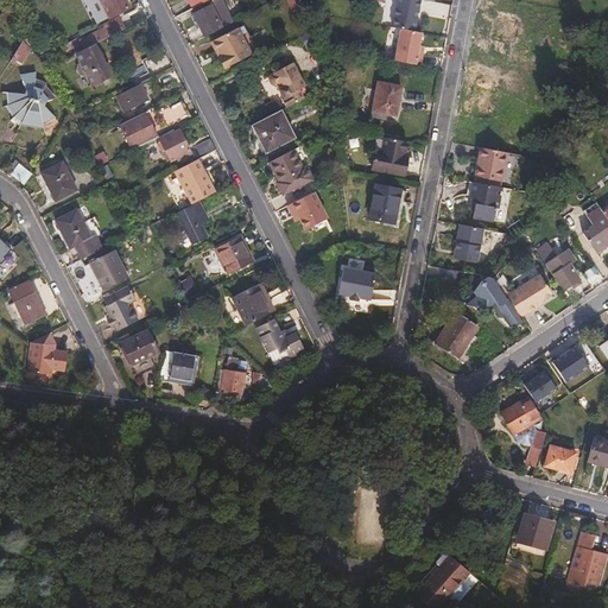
[(102,0),(99,1),(103,8),(95,13),(100,23),(128,8),(124,0),(102,0)]
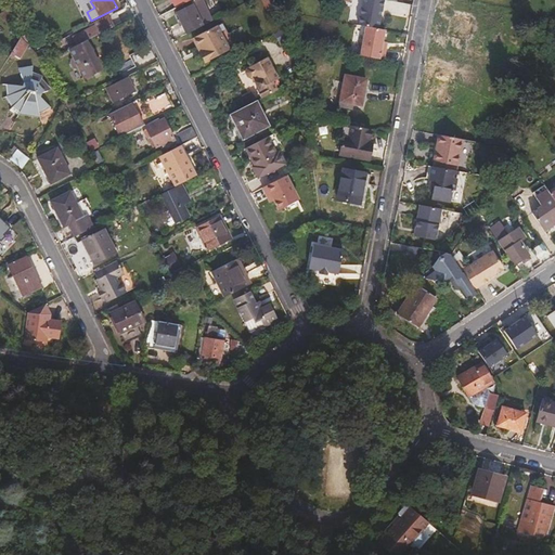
[(189,0),(192,4),(203,25),(213,20),(201,0),(189,0)]
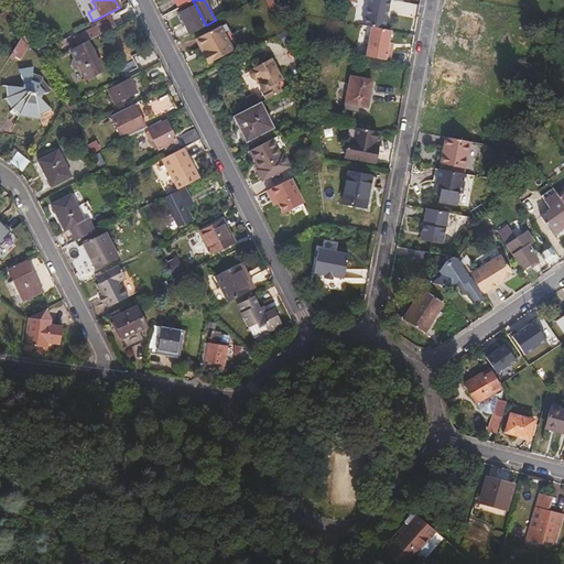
[(267,0),(274,14),(284,9),(281,2),(285,0),(267,0)]
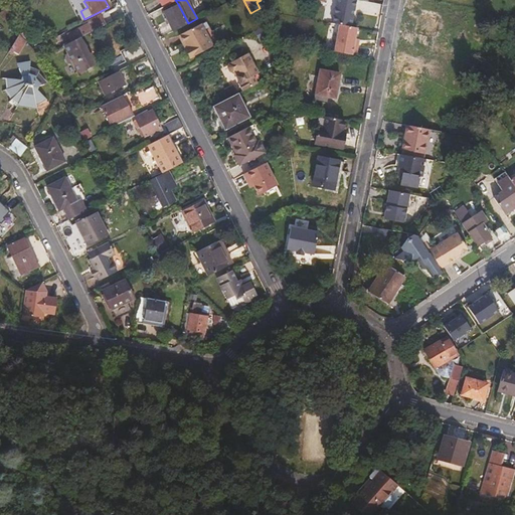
[(327,0),(327,21),(355,22),(356,0),(327,0)]
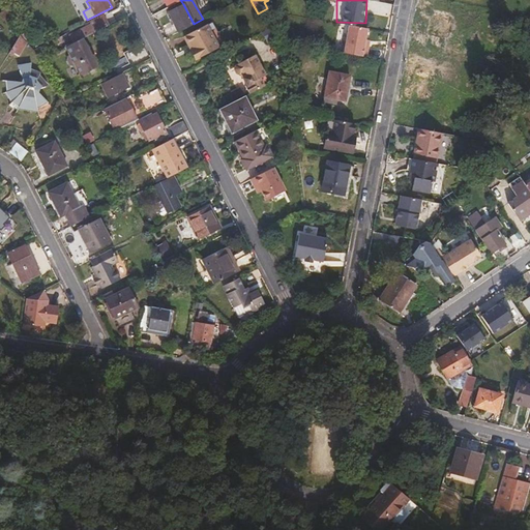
[(179,6),(168,11),(178,32),(194,24),(183,4),(179,6)]
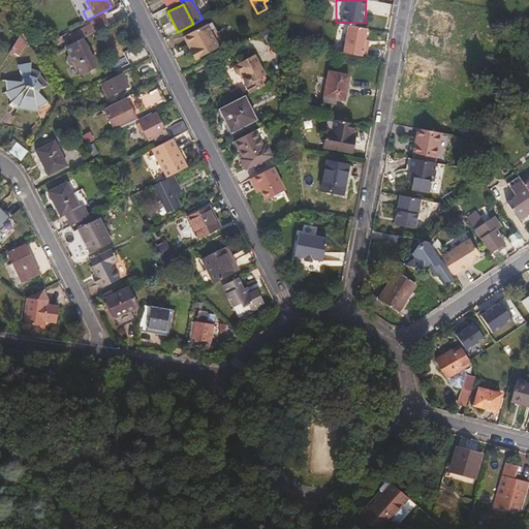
[(0,12),(0,14),(5,20),(12,17),(9,8),(0,12)]
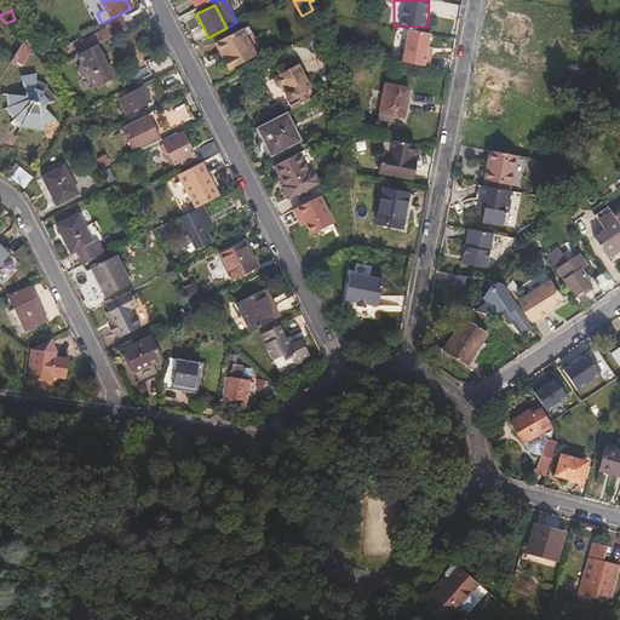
[(104,28),(80,40),(79,41),(81,46),(79,47),(81,53),(97,45),(126,30),(120,17),(103,26),(104,28)]
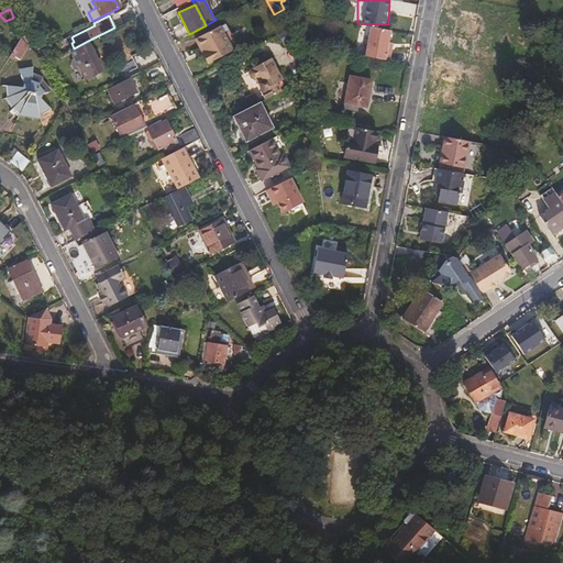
[(227,23),(221,25),(233,50),(239,46),(227,23)]
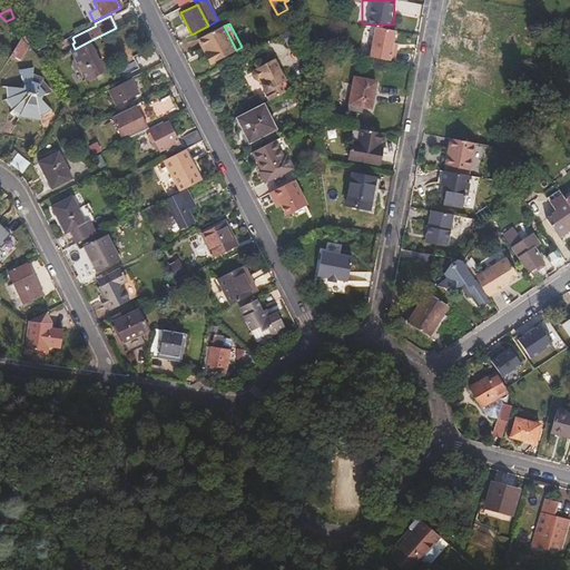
[(236,50),(224,26),(198,38),(203,48),(205,47),(213,62),(236,50)]
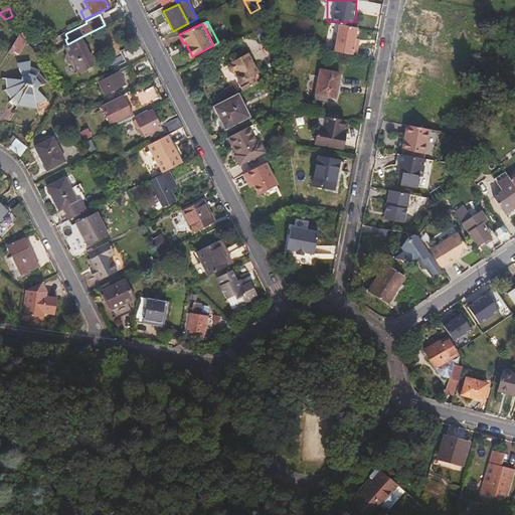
[(328,48),(355,55),(361,31),(333,24),(328,48)]
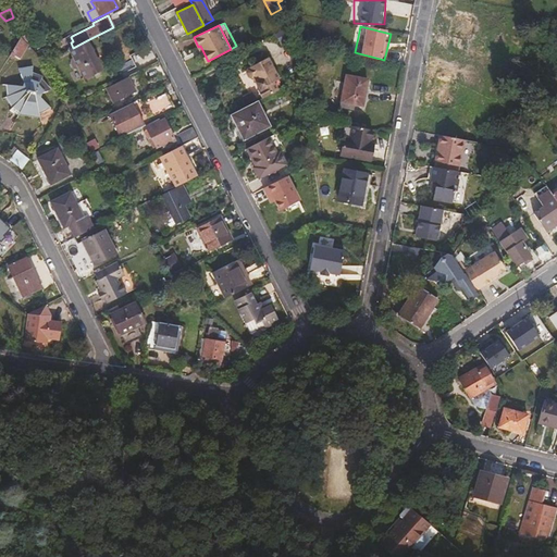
[(286,29),(276,32),(279,42),(288,41),(286,29)]
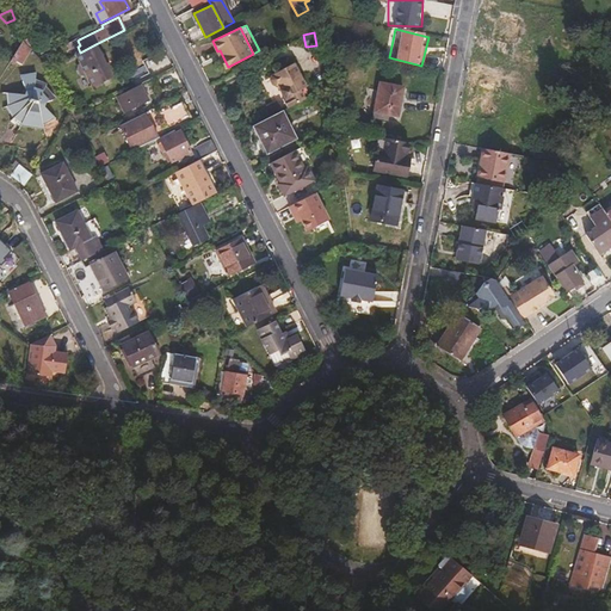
[(23,41),(29,48),(37,43),(32,36),(23,41)]
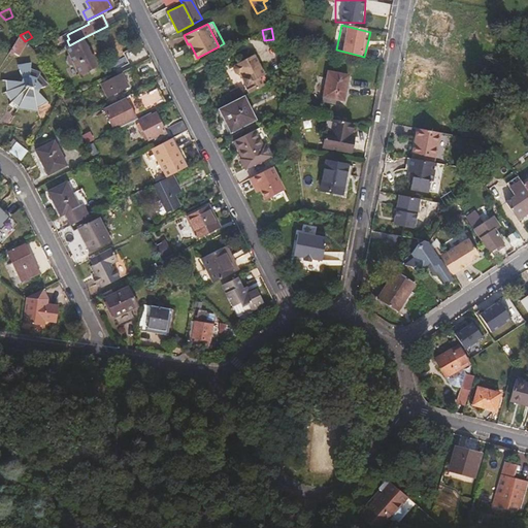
[(66,47),(70,56),(66,57),(70,64),(72,65),(74,64),(79,74),(96,66),(83,38),(69,45),(66,47)]
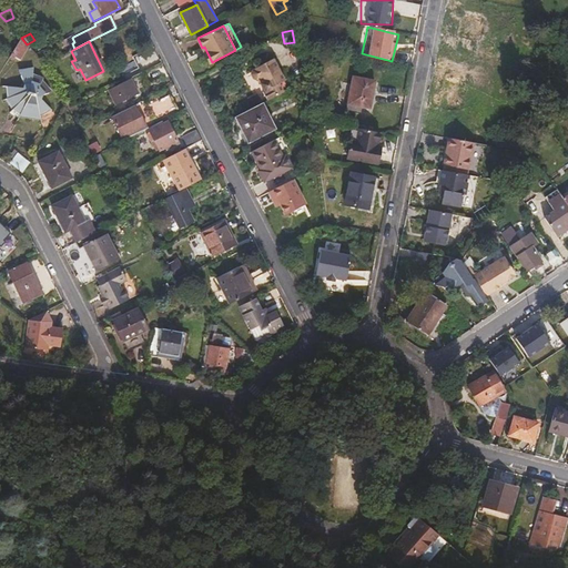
[(285,84),(272,58),(252,68),(253,69),(251,73),(253,78),(256,78),(257,78),(263,90),(262,91),(266,100),(282,92),(279,88),(285,84)]
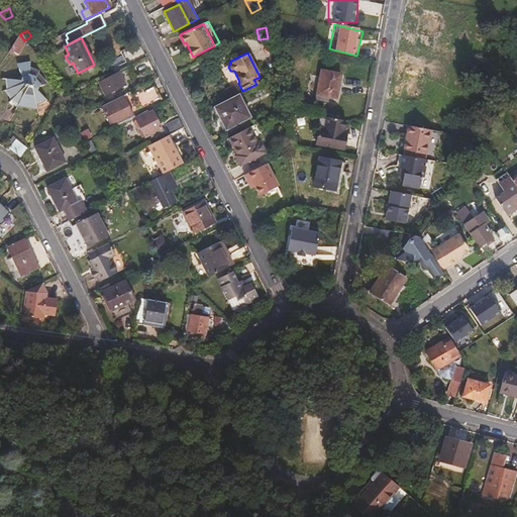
[(108,61),(112,69),(125,63),(121,55),(108,61)]
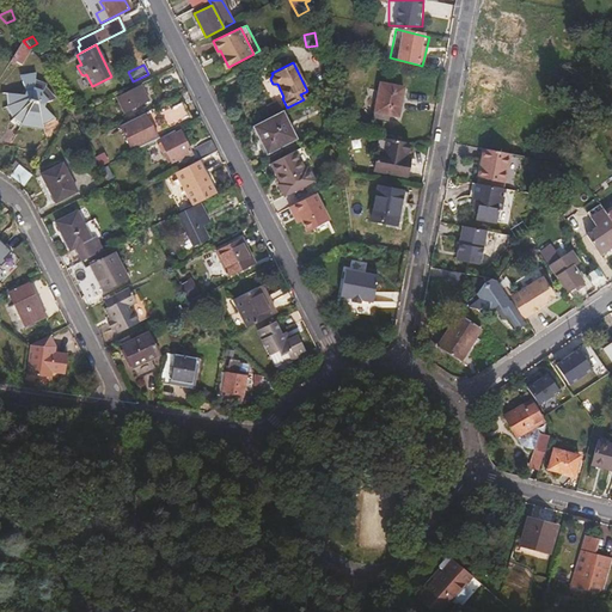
[(17,77),(24,93),(22,96),(4,96),(4,109),(10,122),(18,127),(41,132),(42,126),(53,120),(42,108),(43,105),(54,101),(43,87),(46,85),(34,81),(35,74),(17,77)]
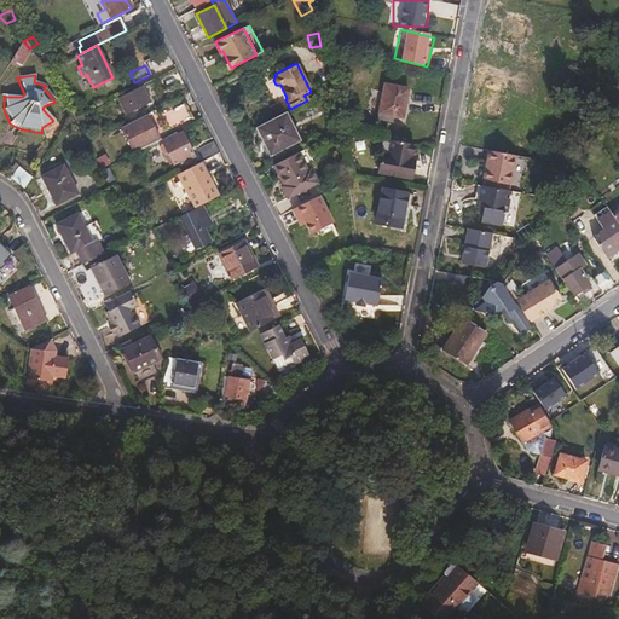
[(409,88),(386,84),(380,110),(403,115),(409,88)]
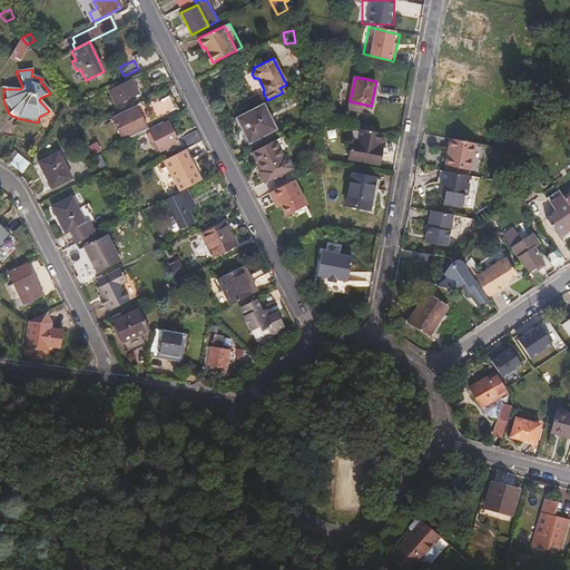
[(108,90),(116,105),(136,95),(128,80),(108,90)]
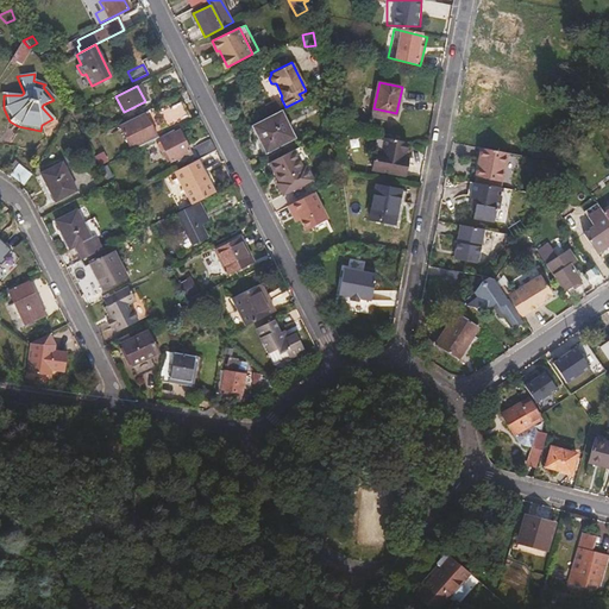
[(146,120),(154,135),(188,115),(181,101),(146,120)]
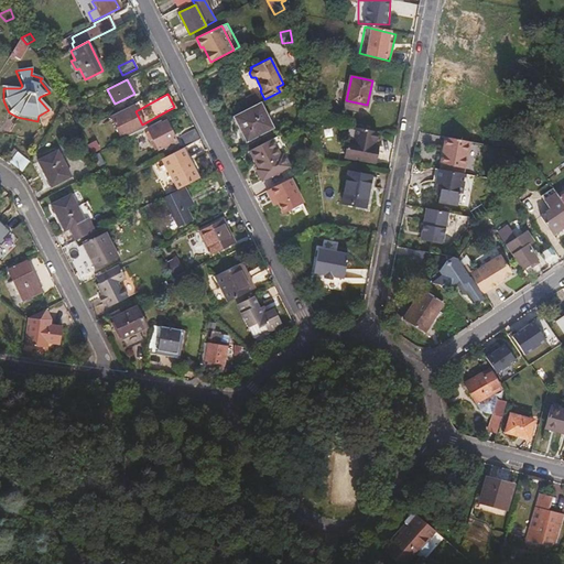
[(259,101),(232,115),(246,140),(272,127),(259,101)]
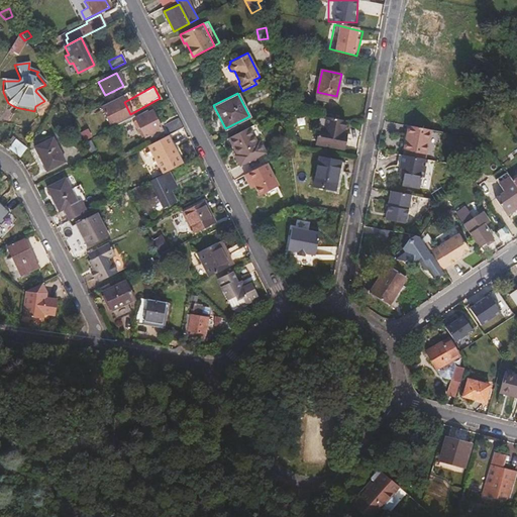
[(100,107),(111,128),(132,118),(132,117),(130,114),(124,102),(121,96),(100,107)]
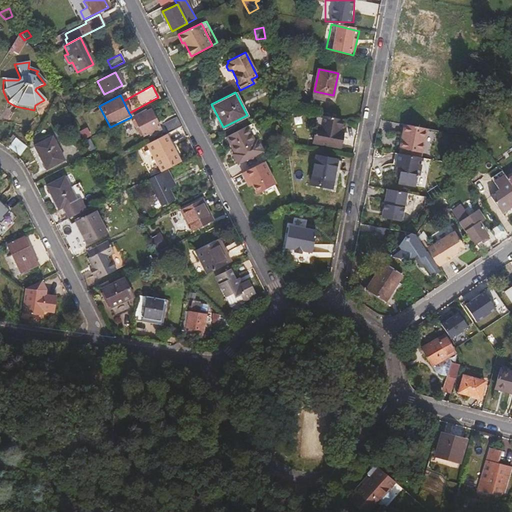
[(429,105),(425,124),(432,126),(436,106),(429,105)]
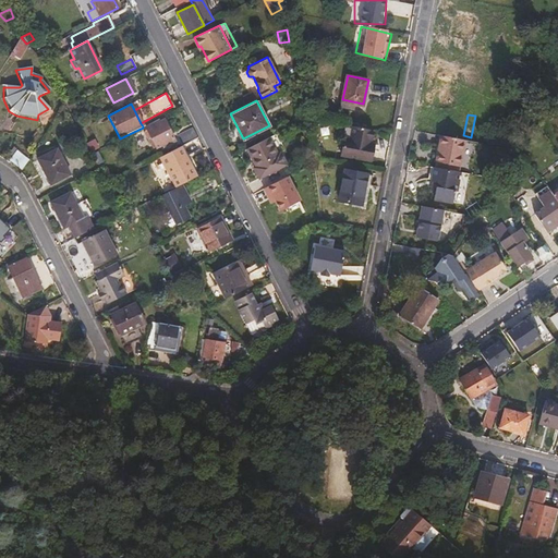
[(143,128),(154,148),(173,138),(162,117),(143,126),(143,128)]
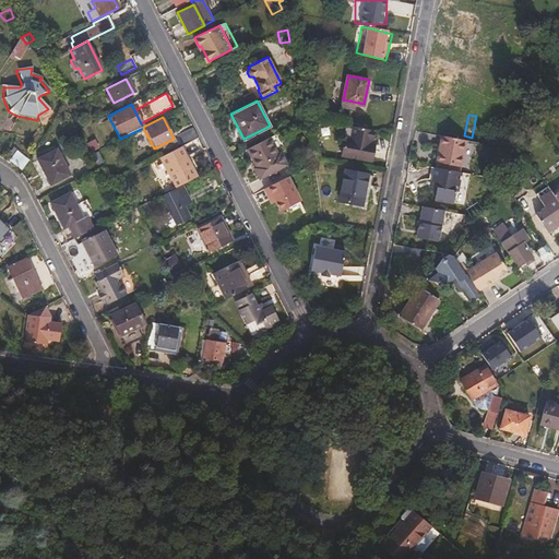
[(371,143),(373,130),(353,127),(351,140),(349,145),(343,144),(342,155),(368,161),(371,143)]
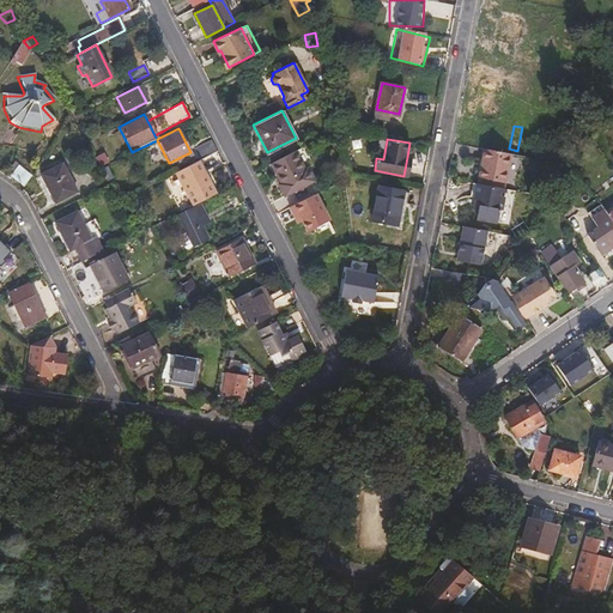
[(218,151),(214,144),(202,150),(206,157),(218,151)]
